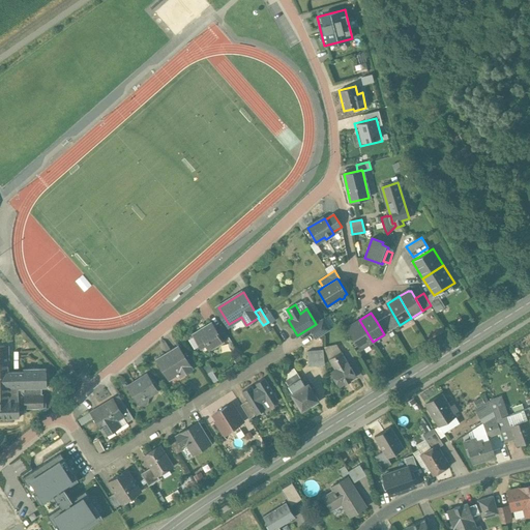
[(400,325),(392,313),(387,316),(394,328),(400,325)]
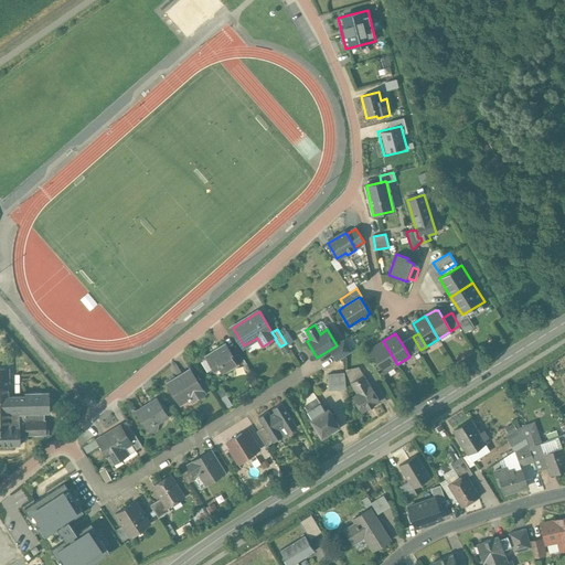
[(420,350),(413,337),(407,340),(415,353),(420,350)]
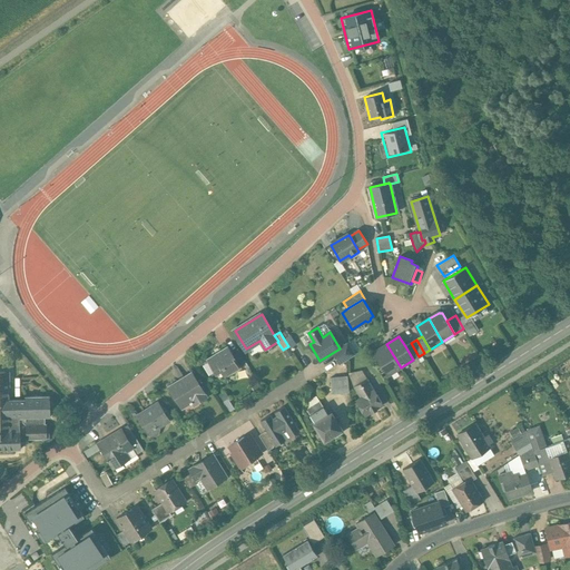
[(347,343),(340,347),(341,349),(334,353),(341,363),(355,354),(347,343)]
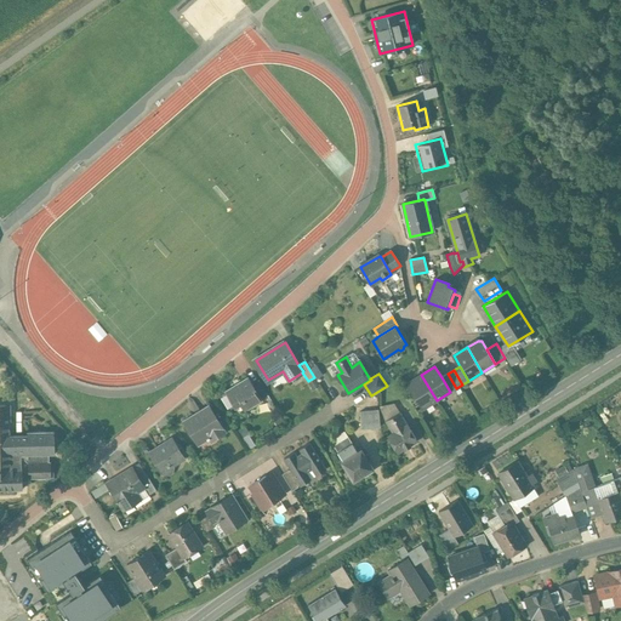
[(456,388),(448,374),(442,377),(450,392),(456,388)]
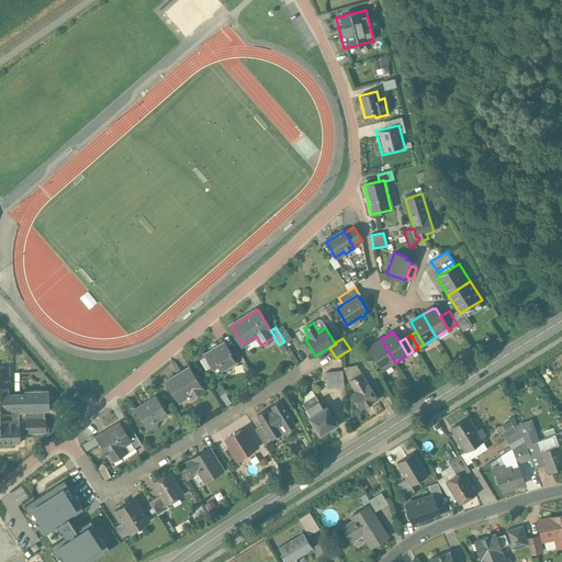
[(381,339),(369,347),(383,370),(395,362),(381,339)]
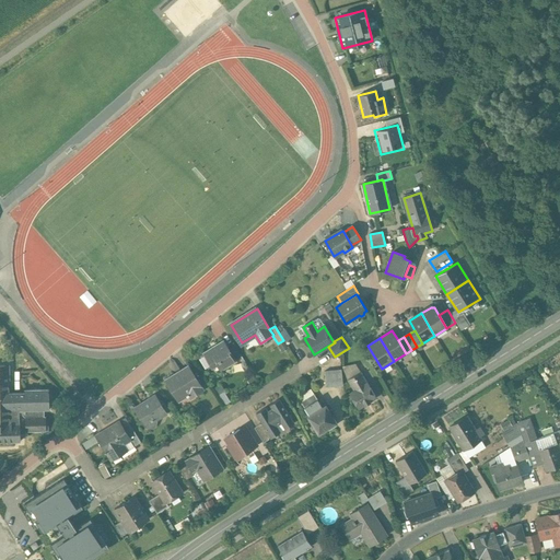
[(224,341),(205,353),(205,354),(207,353),(214,365),(217,364),(221,370),(236,360),(228,347),(224,341)]
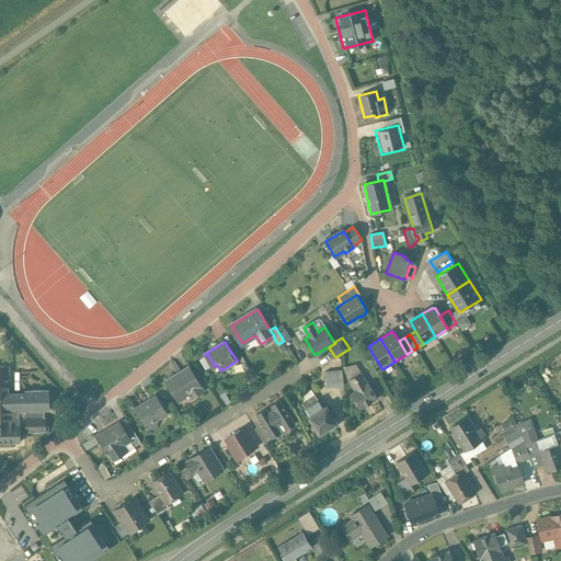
[(242,357),(235,344),(228,347),(237,361),(242,357)]
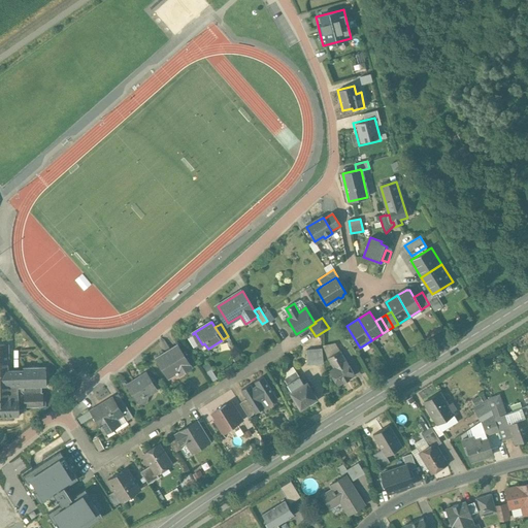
[(18,399),(18,387),(21,387),(22,391),(24,394),(25,406),(43,406),(43,393),(41,393),(41,387),(46,386),(46,367),(24,367),(24,370),(8,370),(7,362),(9,362),(8,343),(0,343),(0,416),(20,416),(19,399),(18,399)]
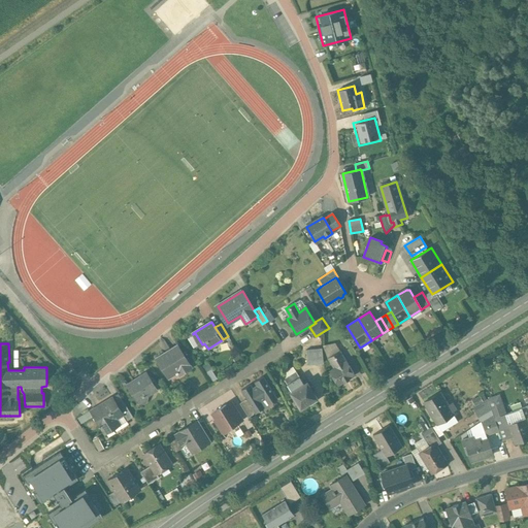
[(178,344),(156,358),(168,377),(182,369),(184,373),(192,368),(178,344)]
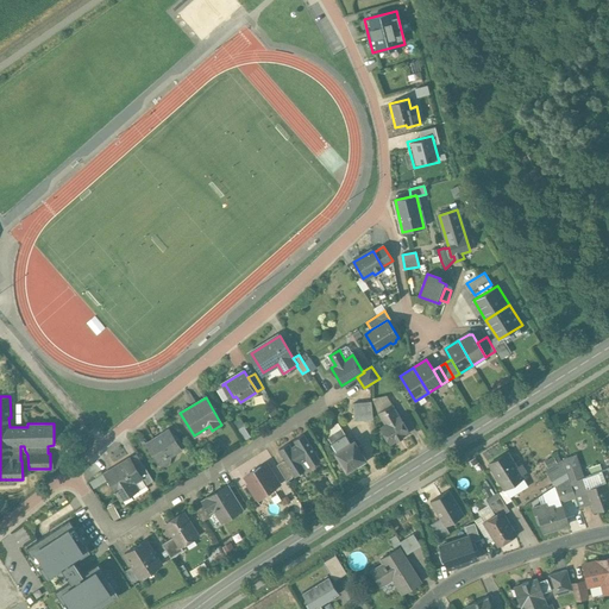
[(371,402),(353,405),(355,420),(374,419),(371,402)]
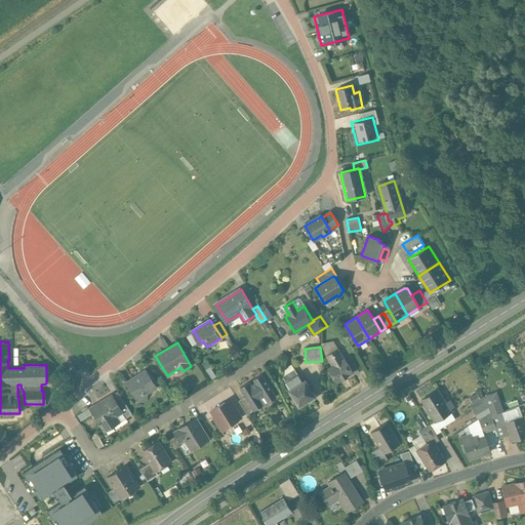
[(338,349),(326,356),(332,366),(328,369),(337,384),(353,373),(345,359),(338,349)]
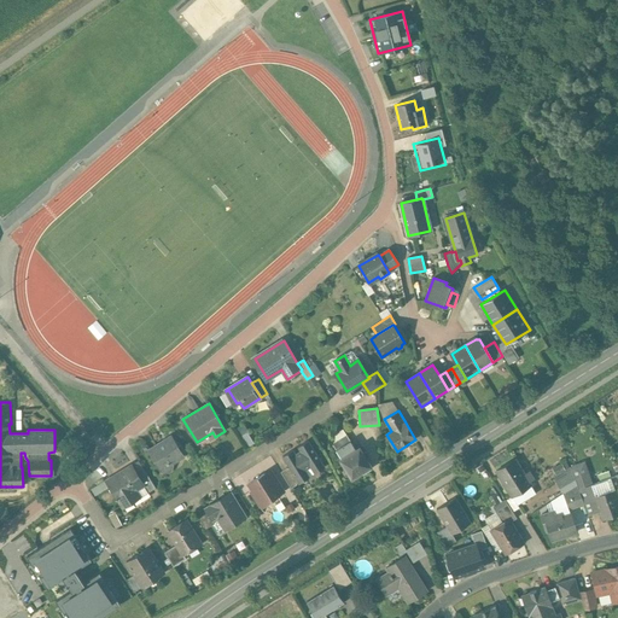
[(173,436),(150,450),(161,468),(184,455),(173,436)]
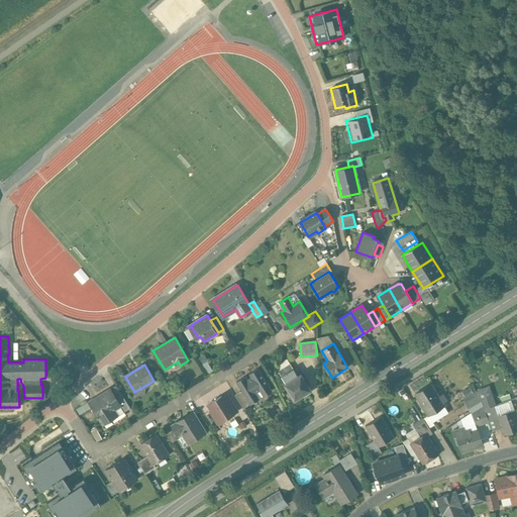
[(301,375),(298,376),(290,365),(278,372),(286,384),(285,385),(295,400),(303,395),(304,397),(311,393),(310,391),(311,390),(307,384),(309,383),(306,378),(304,379),(301,375)]
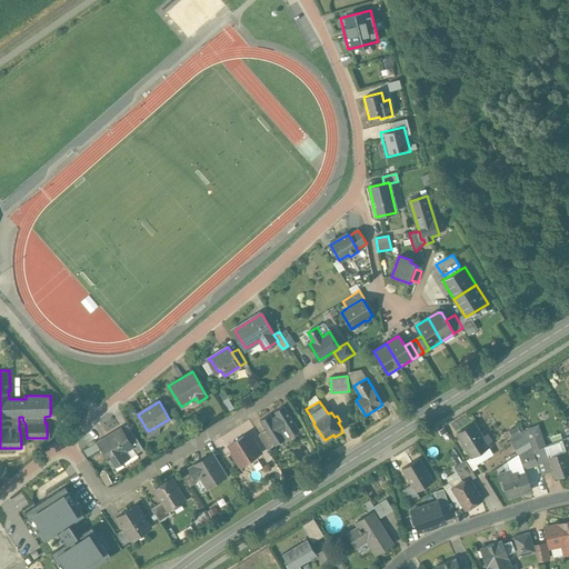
[(269,413),(260,420),(267,430),(275,443),(276,445),(283,440),(277,430),(283,426),(290,436),(299,430),(283,406),(275,411),(277,416),(272,418),(269,413)]
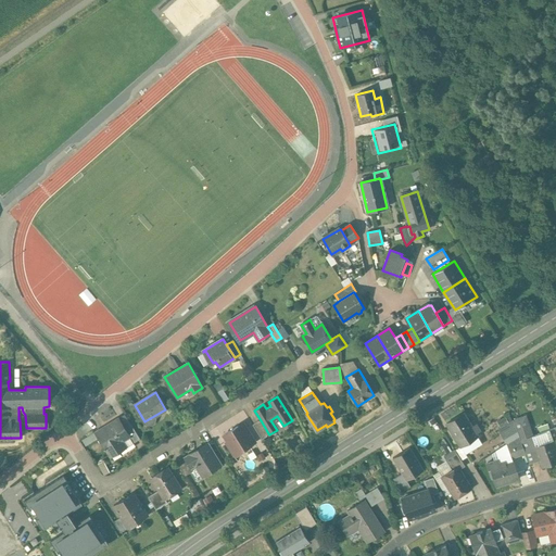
[(472,428),(464,414),(446,424),(460,446),(478,437),(476,433),(479,431),(477,426),(472,428)]
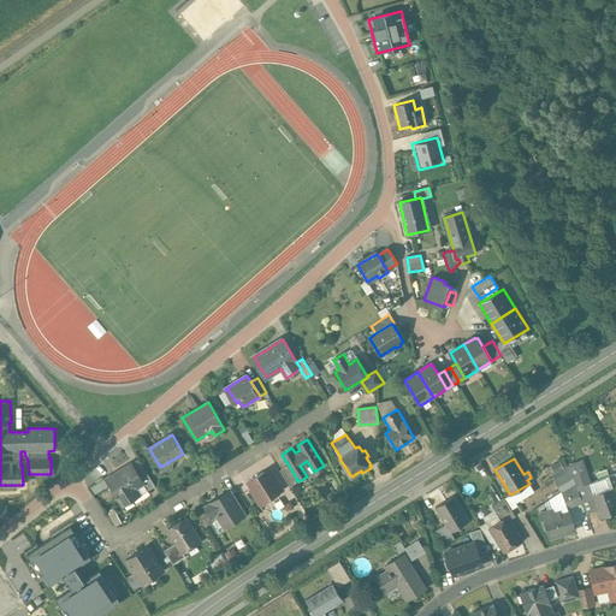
[(131,463),(106,479),(123,507),(148,491),(143,484),(131,463)]
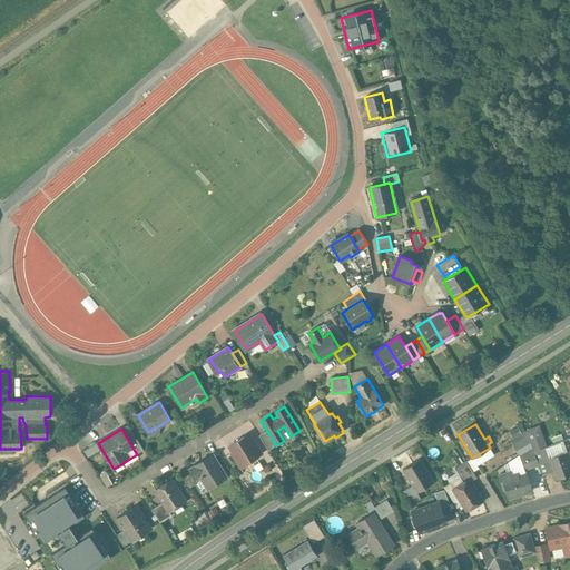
[(267,431),(266,432),(265,431),(259,435),(268,450),(274,446),(274,445),(275,444),(267,431)]
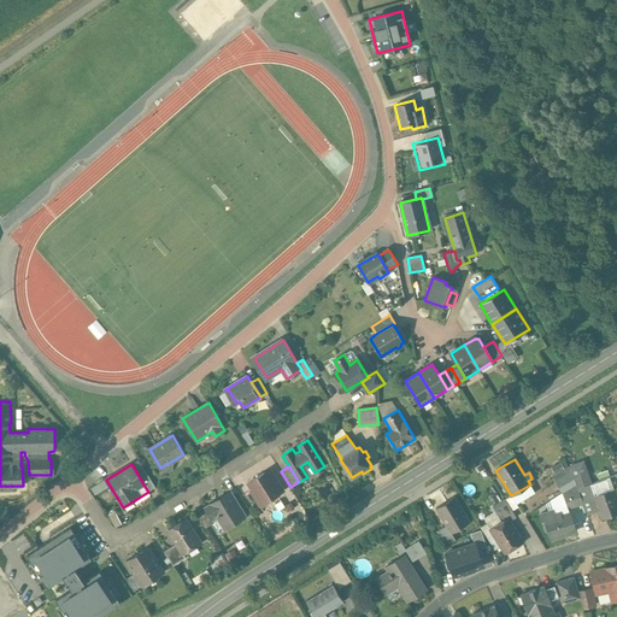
[(571,468),(553,479),(562,493),(576,485),(571,468)]
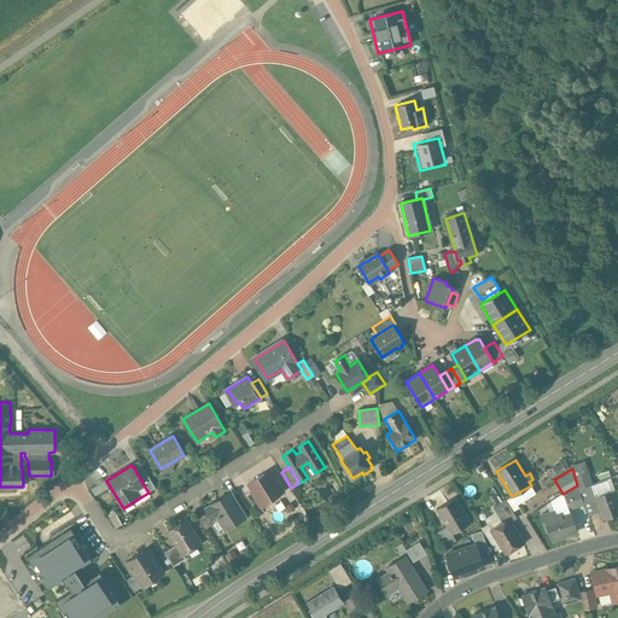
[(252,490),(250,491),(260,506),(263,507),(270,503),(270,500),(285,491),(272,470),(249,483),(252,490)]
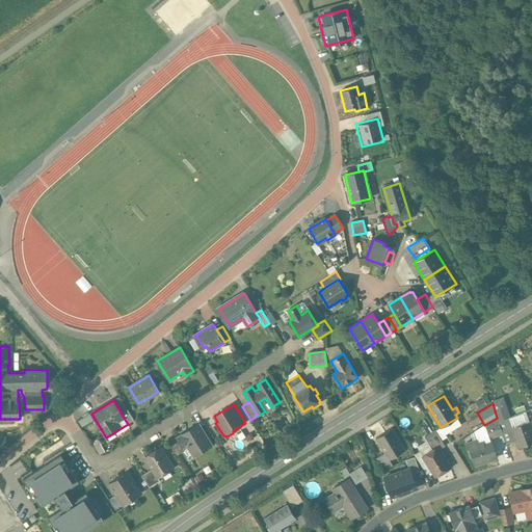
[(127,408),(121,413),(124,418),(128,424),(134,420),(127,408)]
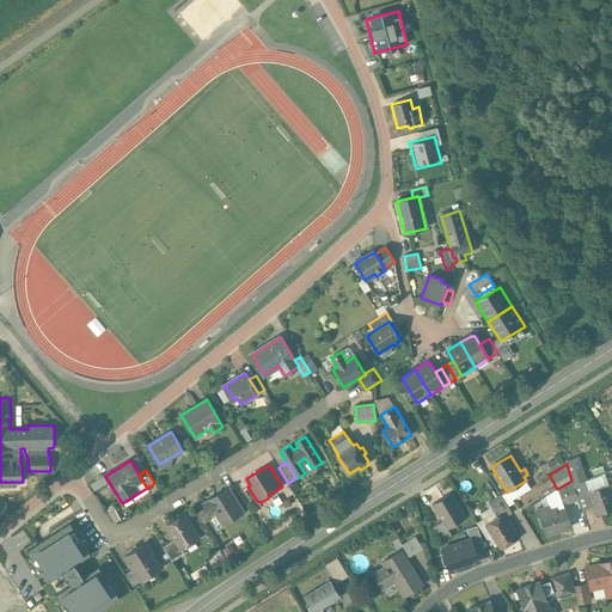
[(611,494),(609,485),(605,473),(580,482),(586,496),(587,496),(587,497),(586,499),(589,508),(594,506),(597,514),(611,508),(611,494)]
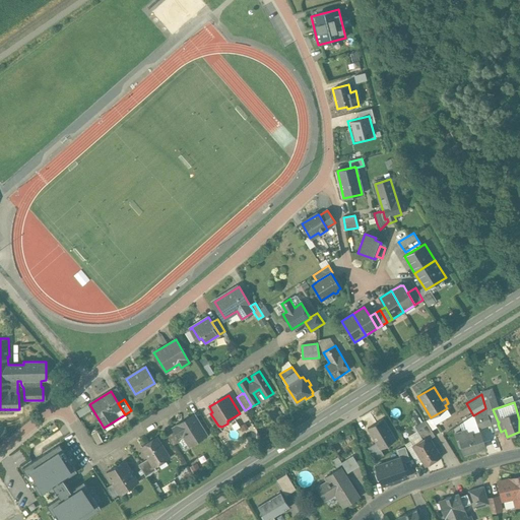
[(485,408),(473,415),(476,423),(478,429),(492,424),(486,411),(485,408)]
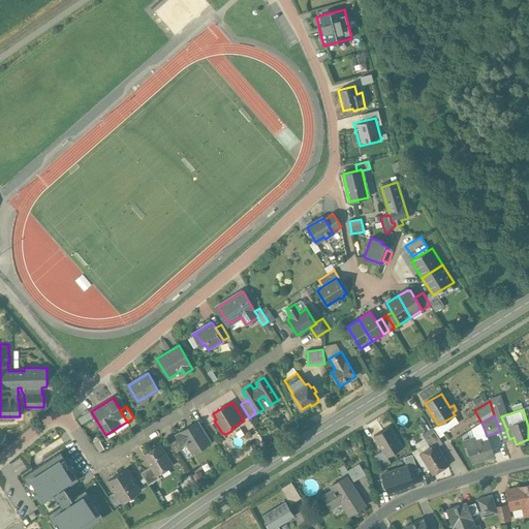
[(506,429),(501,416),(495,418),(500,431),(506,429)]
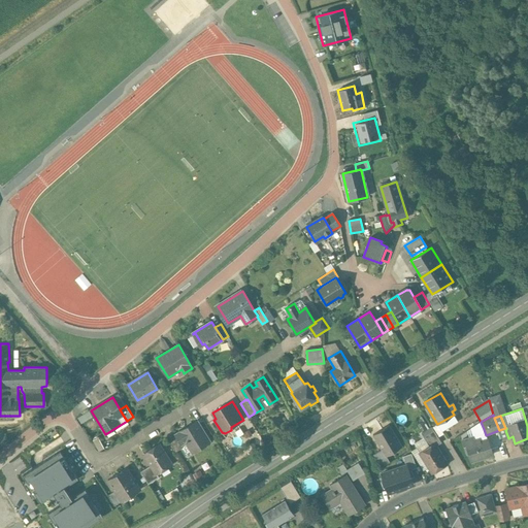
[(197,421),(175,434),(176,436),(180,443),(186,440),(193,453),(210,442),(197,421)]
